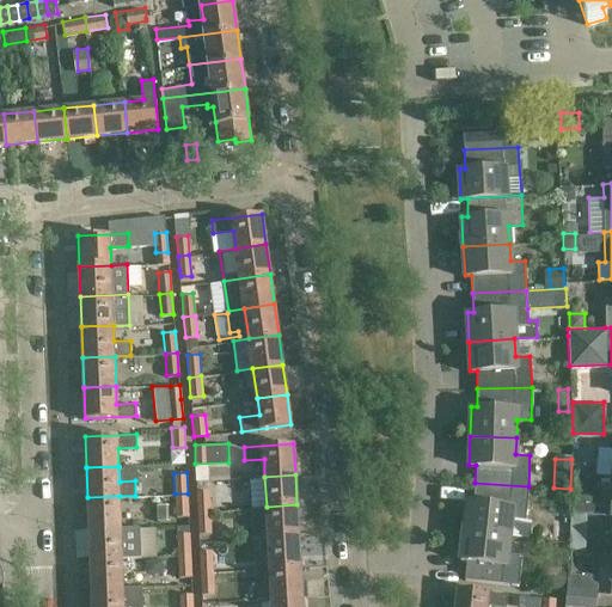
[(466,501),(464,529),(509,534),(510,517),(525,519),(528,486),(475,483),(473,501),(466,501)]
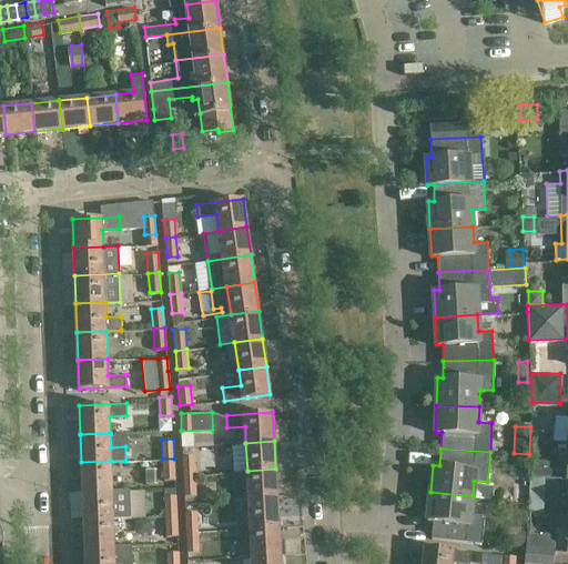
[(182,455),(183,474),(194,474),(194,455),(182,455)]
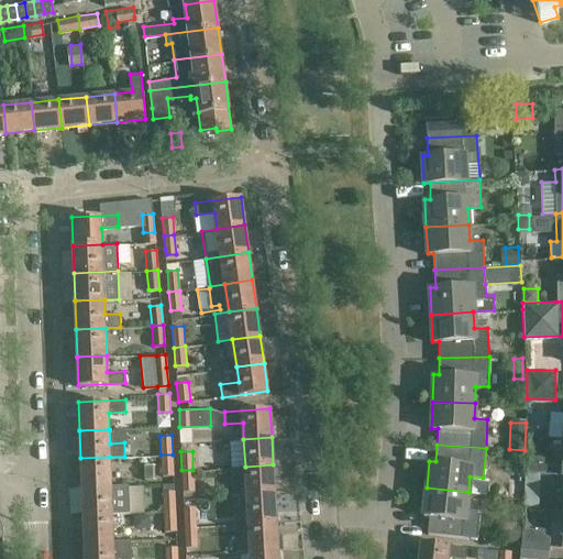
[(174,474),(173,455),(161,455),(162,474),(174,474)]
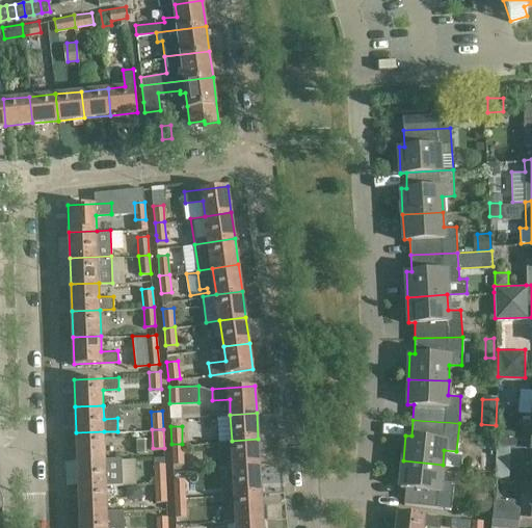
[(104,431),(76,432),(77,458),(105,457),(104,431)]
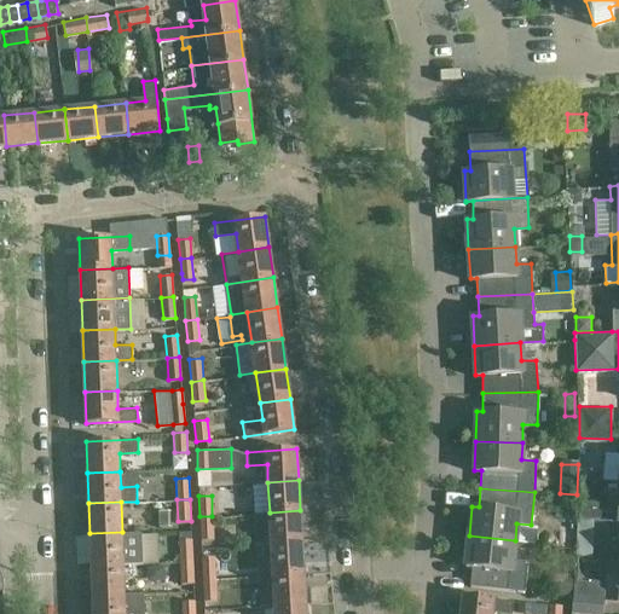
[(578,515),(600,517),(601,510),(579,508),(578,515)]
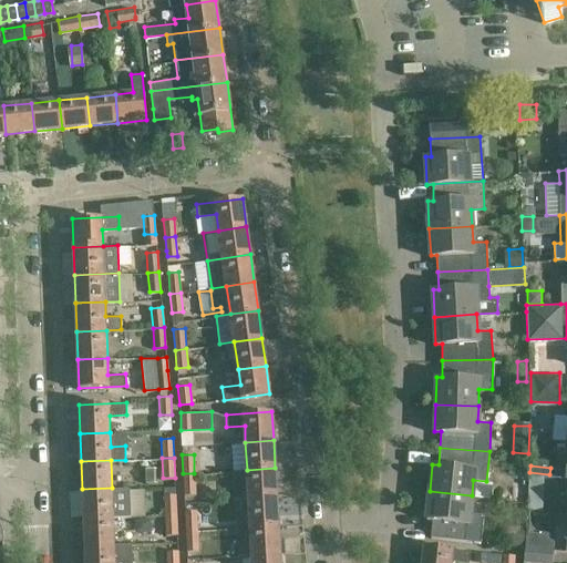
[(155,468),(145,469),(146,483),(156,482),(155,468)]
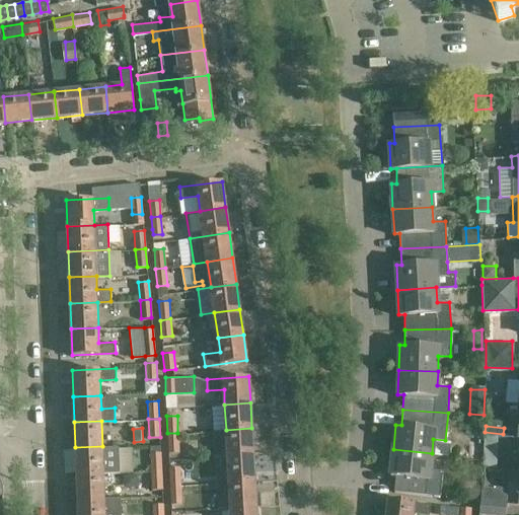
[(253,454),(251,428),(226,430),(212,431),(213,456),(227,455),(253,454)]
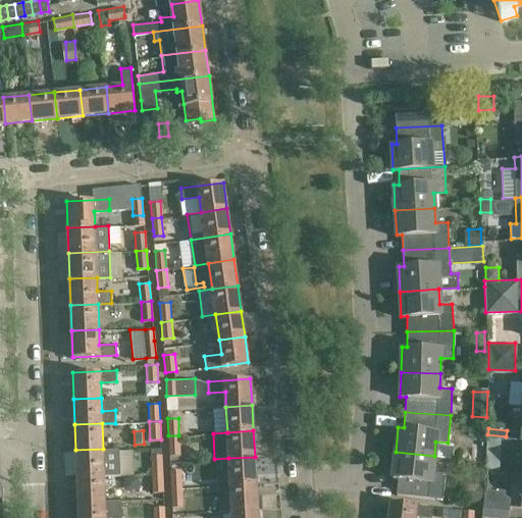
[(178,435),(168,435),(169,455),(179,454),(178,435)]
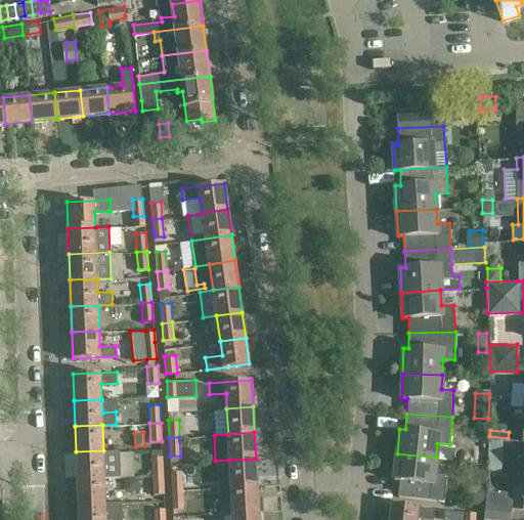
[(486,442),(472,442),(472,461),(486,461),(486,442)]
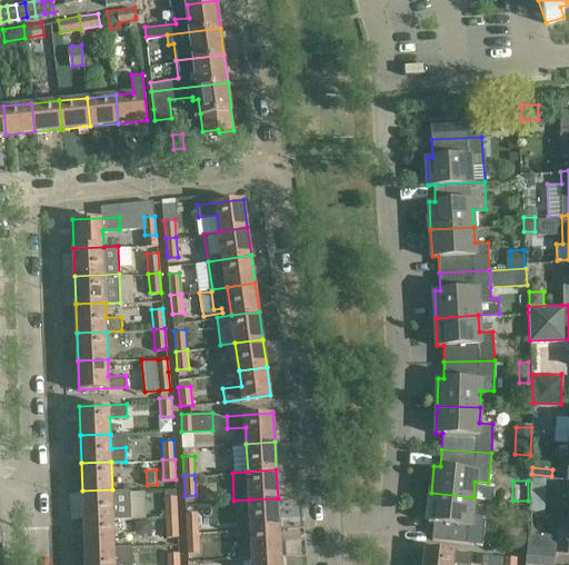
[(131,517),(130,489),(112,489),(82,491),(83,519),(113,518),(131,517)]
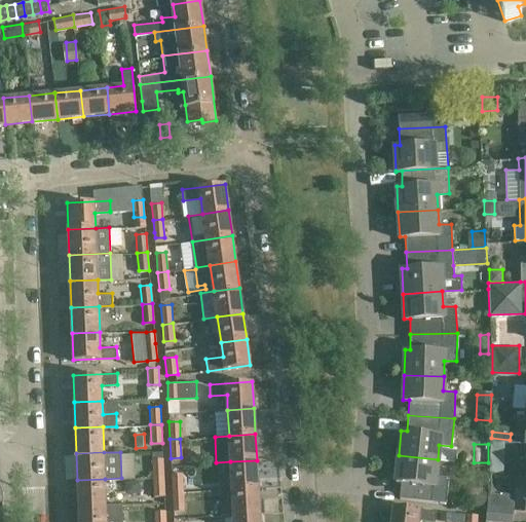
[(438,459),(399,455),(396,481),(401,481),(400,497),(445,502),(448,476),(436,475),(438,459)]
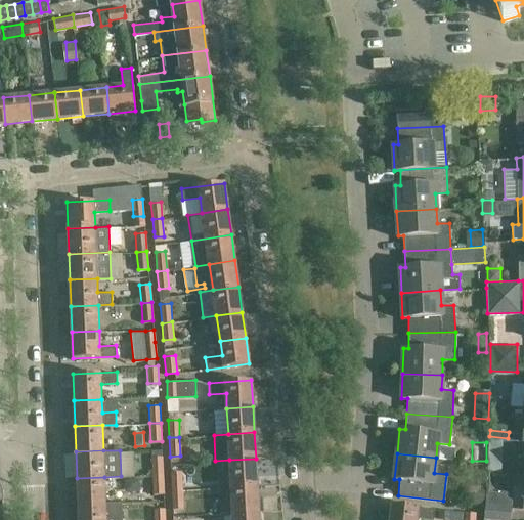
[(151,475),(163,475),(162,456),(150,457),(151,475)]
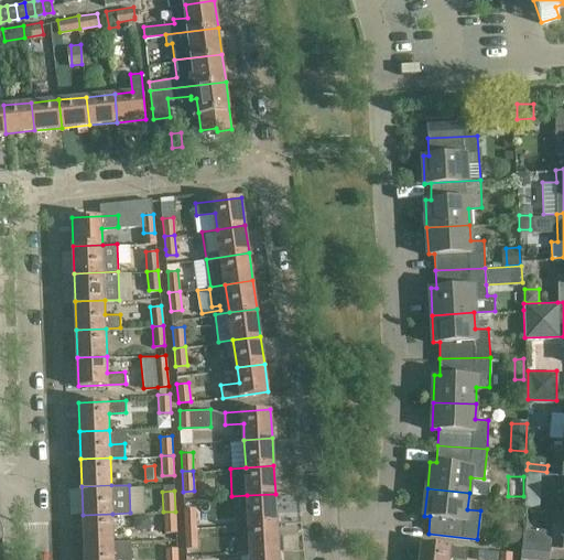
[(249,523),(277,521),(275,494),(247,495),(249,523)]
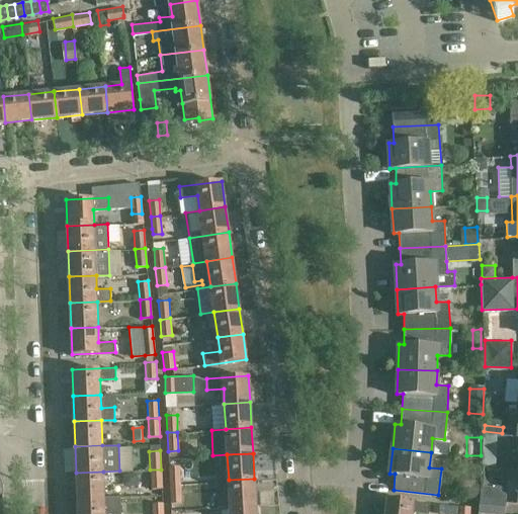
[(169,465),(169,484),(180,483),(180,465),(169,465)]
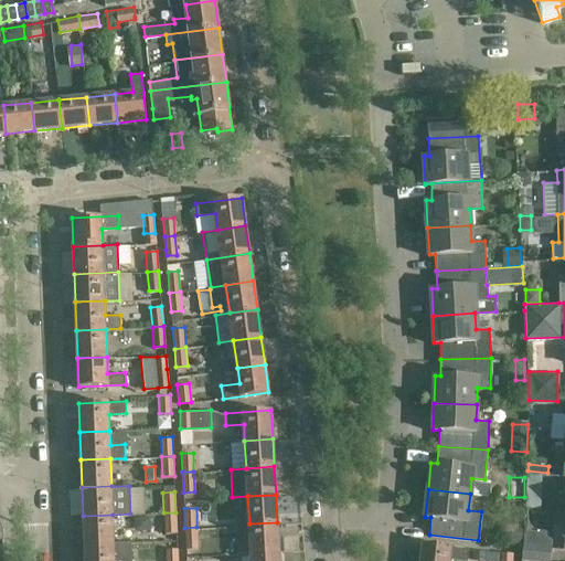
[(177,531),(176,512),(163,512),(164,532),(177,531)]
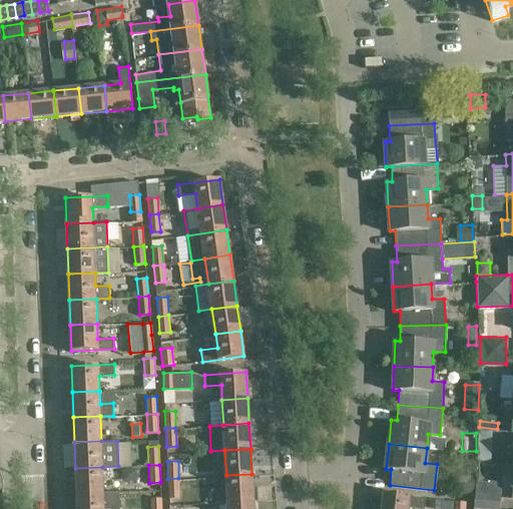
[(76,493),(103,492),(102,467),(75,468),(76,493)]
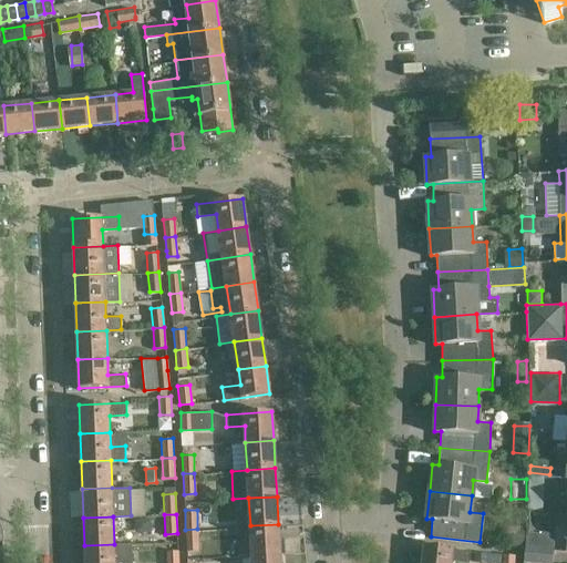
[(525,524),(507,523),(505,544),(523,545),(525,524)]
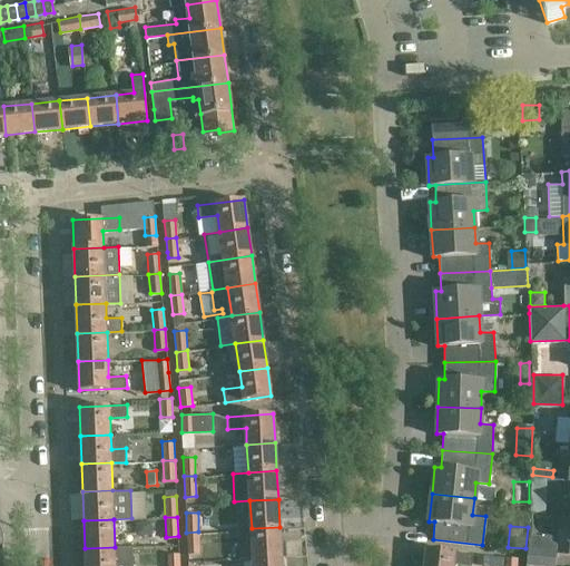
[(237,529),(238,558),(253,557),(282,555),(279,527),(252,528),(237,529)]
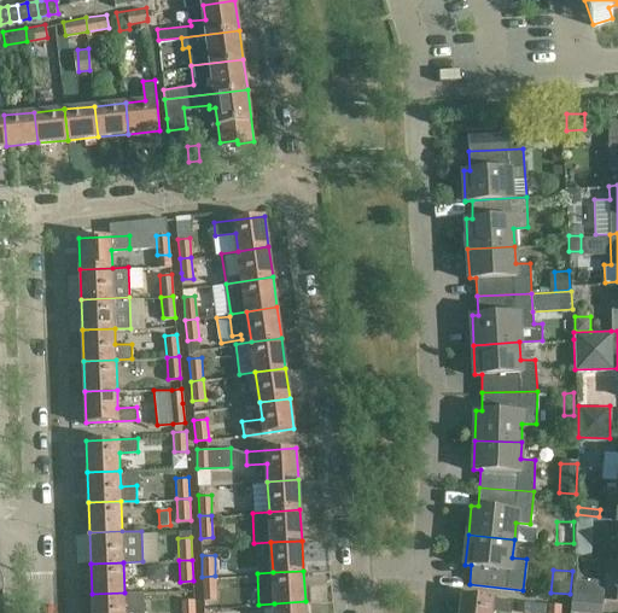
[(216,599),(215,576),(202,577),(203,599),(216,599)]
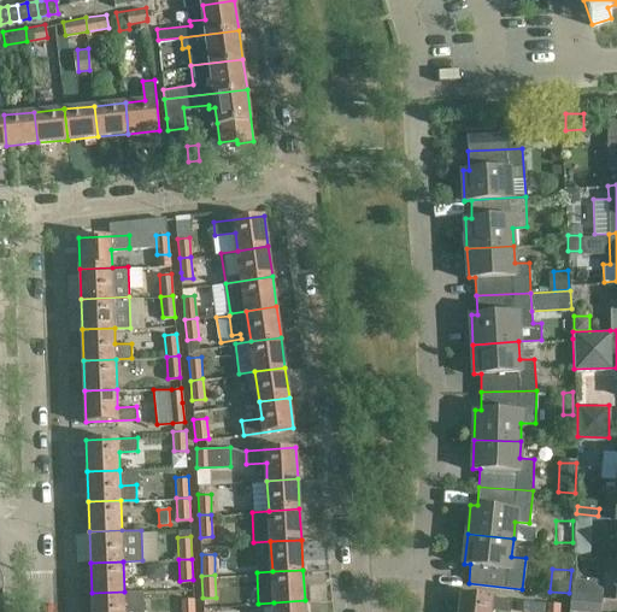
[(124,592),(92,593),(92,611),(144,611),(142,590),(124,592)]
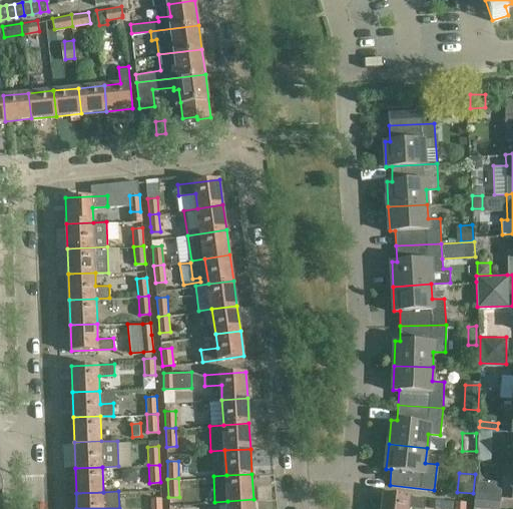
[(383,493),(381,508),(407,508),(408,505),(424,507),(425,497),(383,493)]
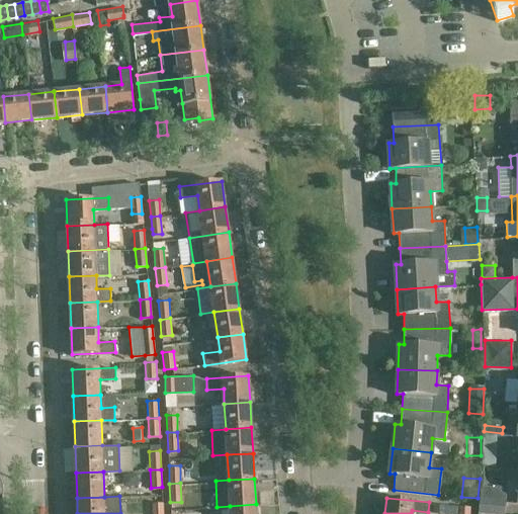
[(504,513),(506,501),(480,499),(479,506),(479,512),(496,513),(504,513)]
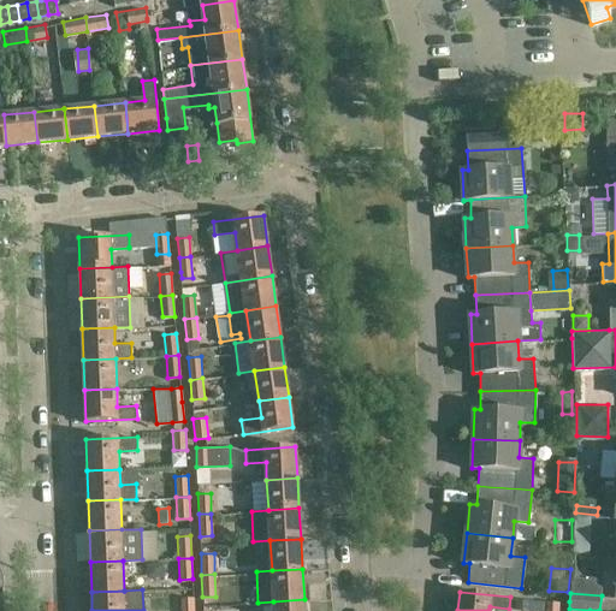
[(179,610),(194,610),(194,597),(179,597),(179,610)]
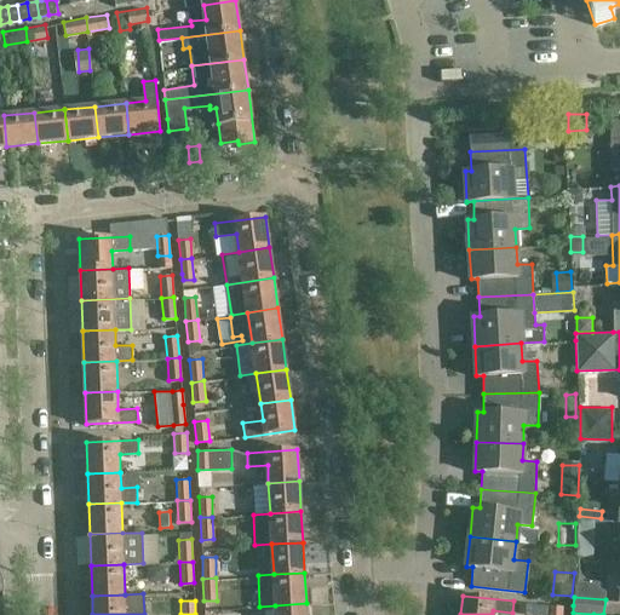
[(275,614),(306,614),(306,603),(275,605),(275,614)]
